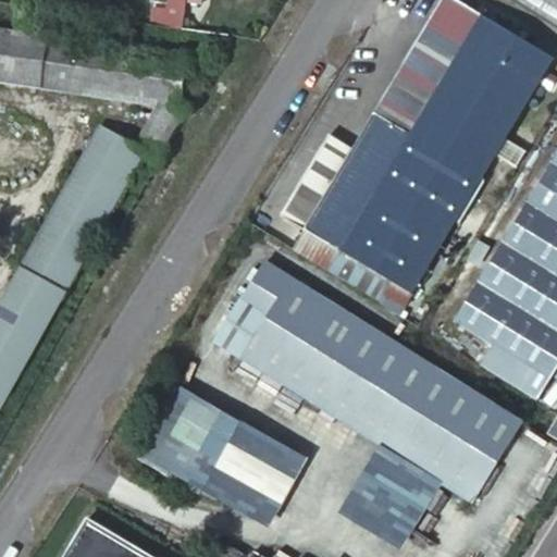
[(150,5),(148,23),(180,28),(184,1),(183,0),(163,0),(163,8),(150,5)]
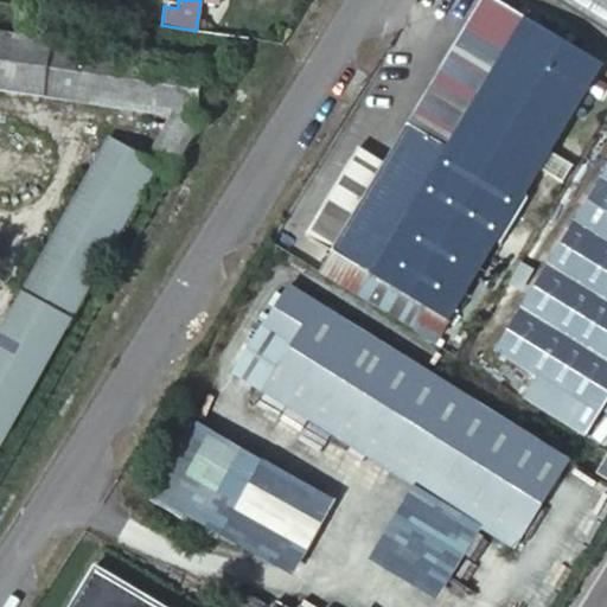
[(606,0),(560,0),(606,29),(606,0)]
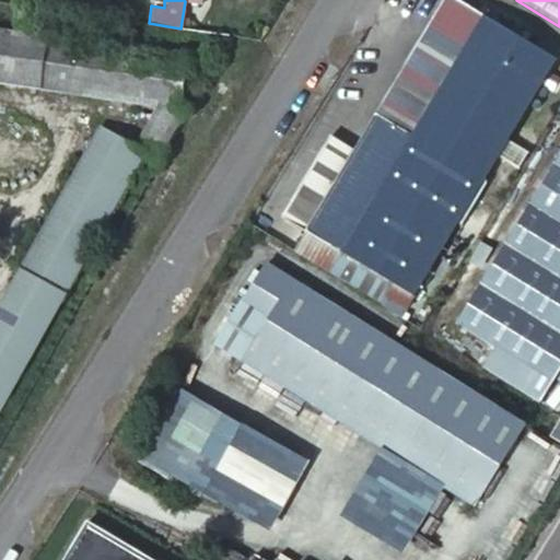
[(555,53),(483,11),(412,132),(376,111),(306,229),(415,292),(555,53)]
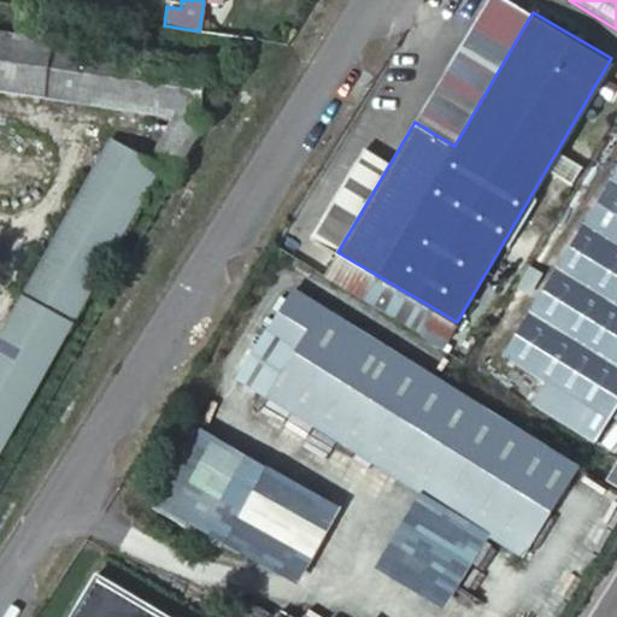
[(0,90),(177,118),(151,165),(116,144),(0,344),(0,448),(160,171),(171,177),(205,121),(198,122),(207,63),(0,30),(0,90)]
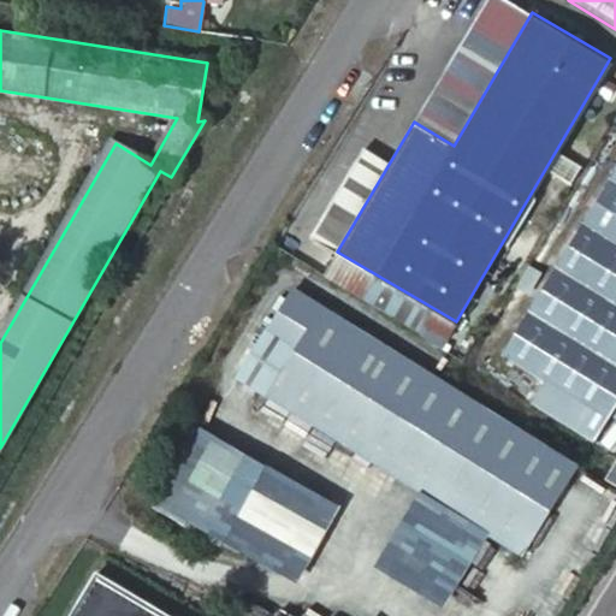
[(615,398),(615,159),(498,350),(540,378),(531,396),(590,436),(603,414),(605,416),(615,398)]
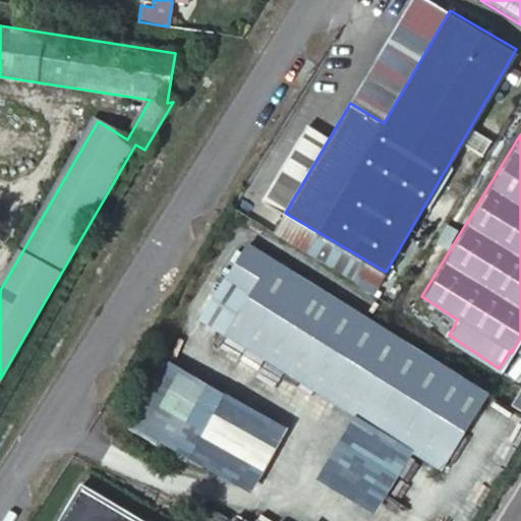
[(223,279),(224,280),(464,430),(486,395),(245,244),(223,279)]
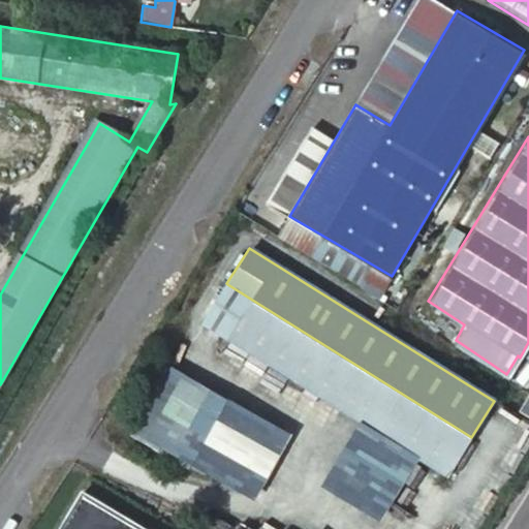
[(446,476),(471,437),(227,284),(221,293),(243,307),(226,334),(446,476)]
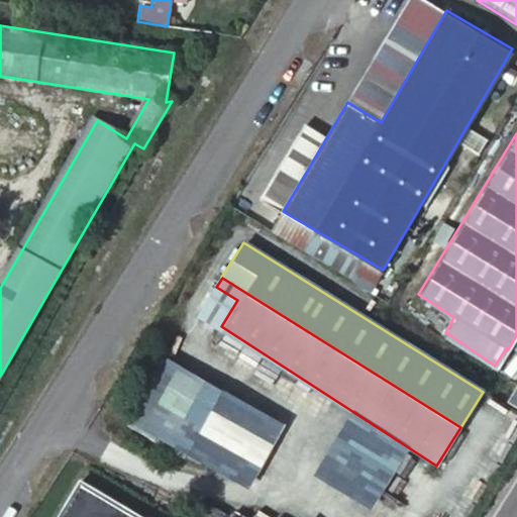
[(163,358),(132,425),(254,481),(285,414),(163,358)]
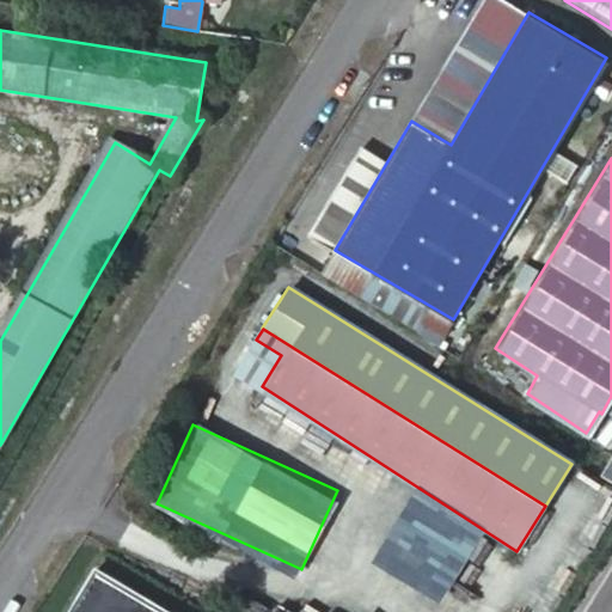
[(611,452),(600,471),(611,478),(611,452)]
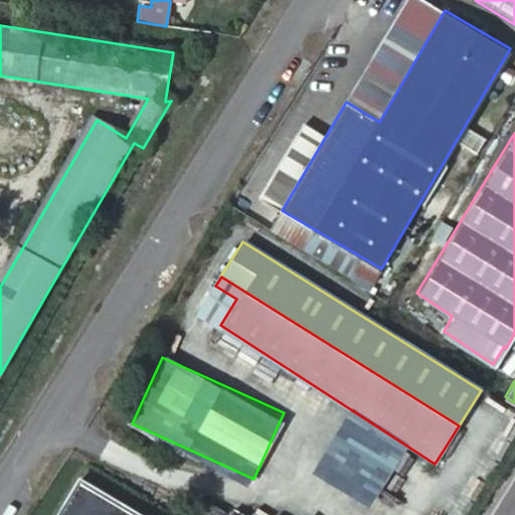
[(134,514),(78,479),(53,514),(134,514)]
